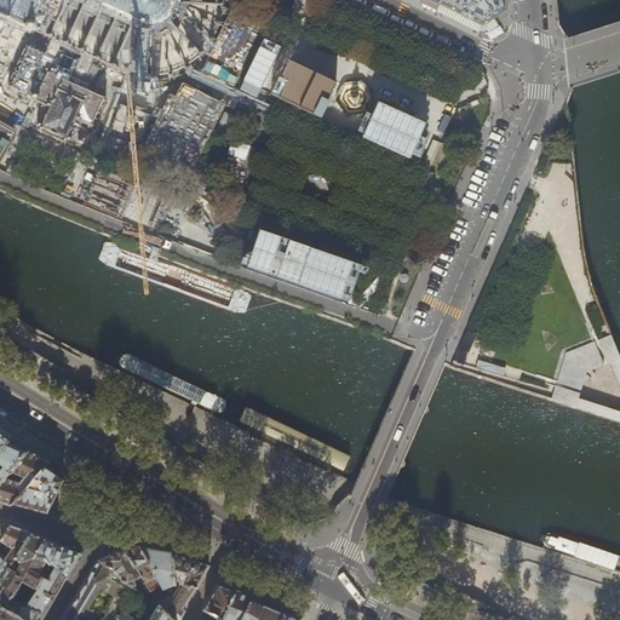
[(0,0),(0,18),(15,26),(26,30),(26,32),(30,34),(33,30),(34,30),(47,36),(51,39),(49,45),(47,44),(46,46),(47,46),(45,53),(30,47),(32,45),(30,44),(29,47),(27,46),(26,47),(28,49),(22,61),(19,59),(18,62),(21,63),(17,70),(15,69),(13,72),(16,73),(11,85),(9,84),(7,86),(10,87),(9,90),(11,91),(12,89),(26,96),(24,98),(26,98),(24,101),(29,103),(29,105),(28,104),(27,105),(28,108),(30,109),(33,109),(33,108),(32,108),(34,103),(35,103),(36,101),(50,107),(41,125),(38,122),(36,125),(40,127),(39,131),(41,132),(42,128),(64,138),(63,142),(65,143),(67,139),(70,142),(73,138),(68,137),(76,119),(89,125),(87,127),(90,128),(91,126),(93,127),(95,125),(92,124),(97,113),(99,114),(101,112),(98,110),(102,101),(105,102),(107,99),(104,97),(105,96),(103,95),(102,97),(89,91),(91,85),(93,86),(93,84),(92,84),(95,78),(97,78),(97,76),(96,75),(98,69),(99,70),(101,69),(99,68),(99,67),(98,65),(97,67),(91,64),(93,58),(98,61),(107,64),(110,67),(114,68),(121,72),(128,74),(128,78),(132,78),(133,75),(141,76),(150,76),(155,76),(162,75),(168,74),(170,78),(172,76),(172,73),(177,72),(182,69),(184,68),(187,70),(189,68),(188,65),(193,62),(196,59),(200,56),(202,52),(206,49),(208,45),(211,40),(213,41),(214,39),(213,39),(214,35),(216,33),(217,30),(218,24),(219,26),(220,23),(219,23),(220,16),(222,12),(222,5),(222,0),(220,0),(0,0)]
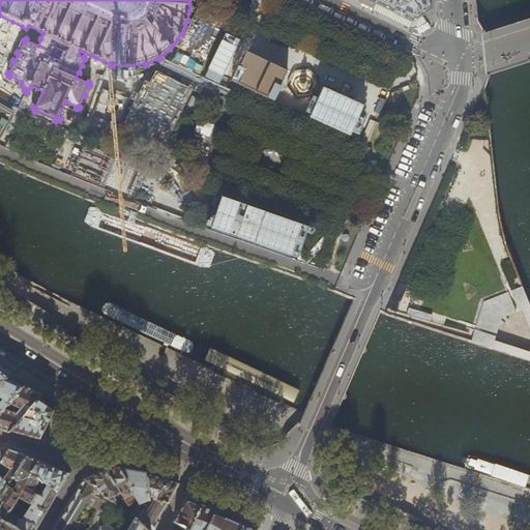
[(430,9),(430,1),(429,0),(376,0),(376,2),(404,17),(413,21),(430,9)]
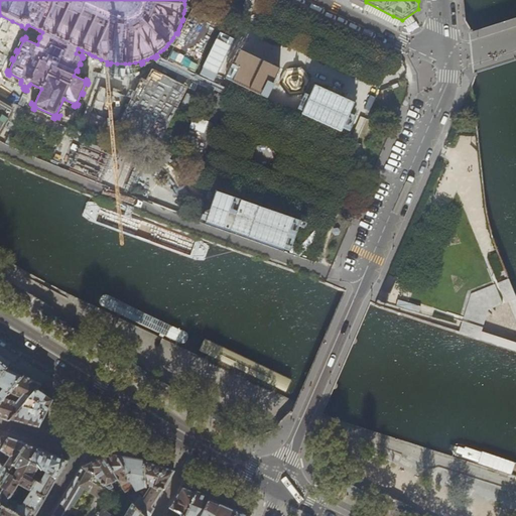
[(267,94),(284,52),(263,43),(257,58),(262,60),(251,87),(267,94)]
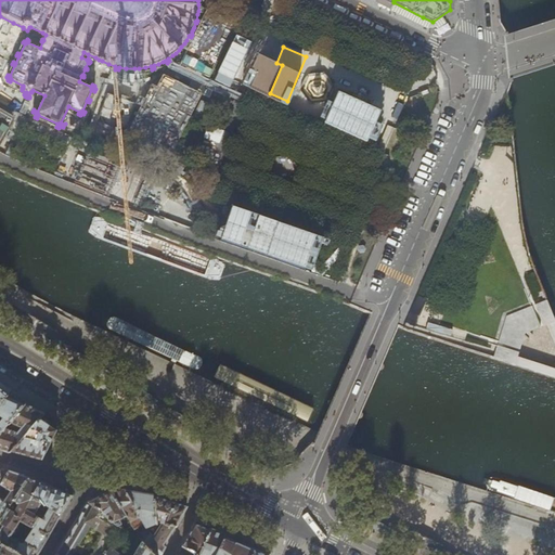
[(125,78),(137,78),(137,69),(125,69),(125,78)]
